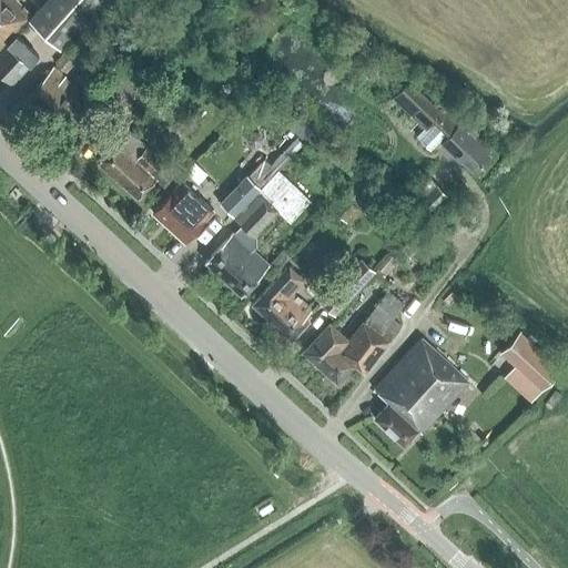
[(0,0),(0,42),(28,14),(12,0),(0,0)]
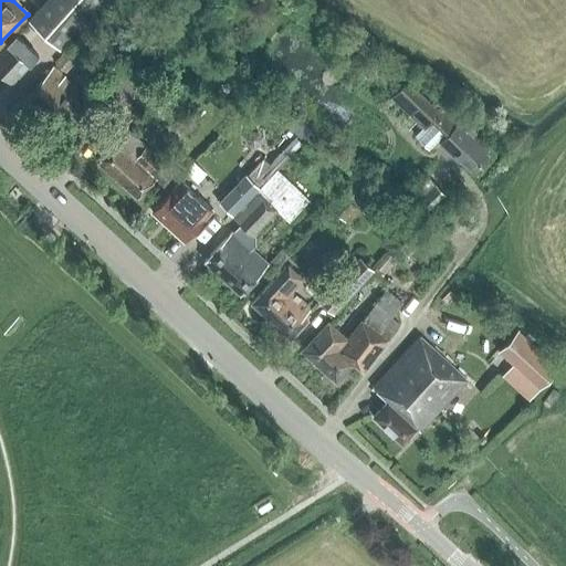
[(43,0),(27,19),(59,49),(102,0),(43,0)]
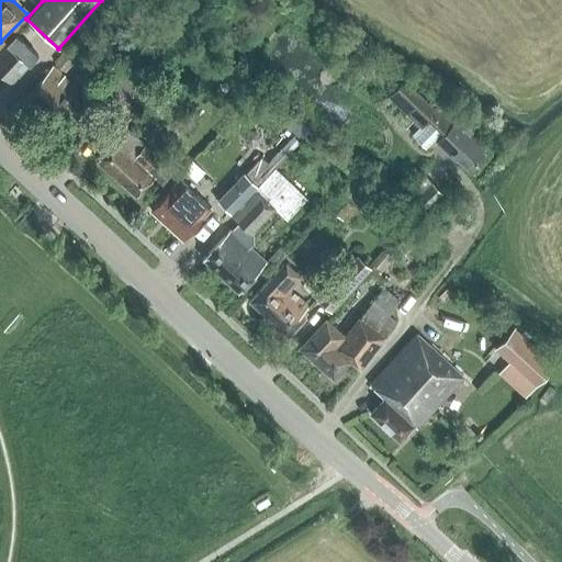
[(15,33),(12,35),(0,47),(0,75),(8,83),(37,54),(15,33)]
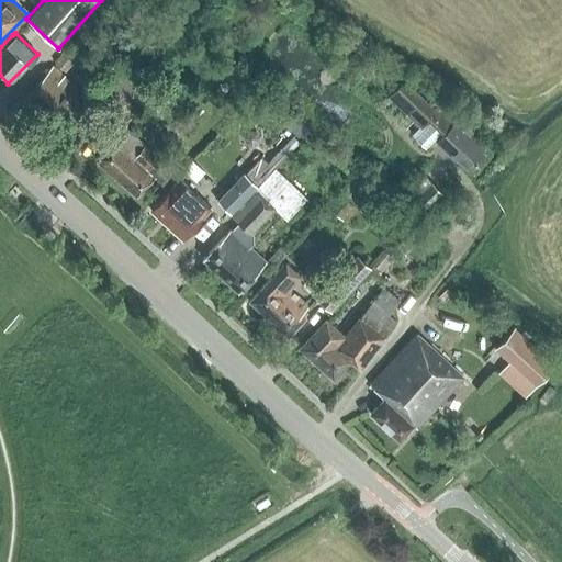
[(77,109),(85,99),(51,67),(25,94),(55,123),(72,104),(77,109)]
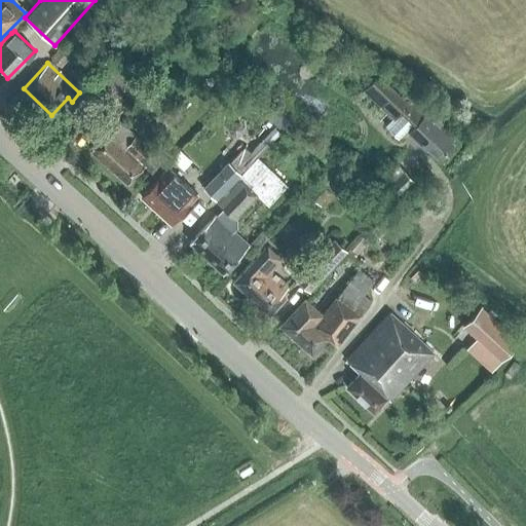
[(427,112),(424,114),(409,99),(406,102),(378,73),(361,89),(390,119),(383,125),(400,142),(408,134),(417,143),(423,143),(438,157),(451,144),(448,141),(451,138),(439,126),(440,124),(427,112)]
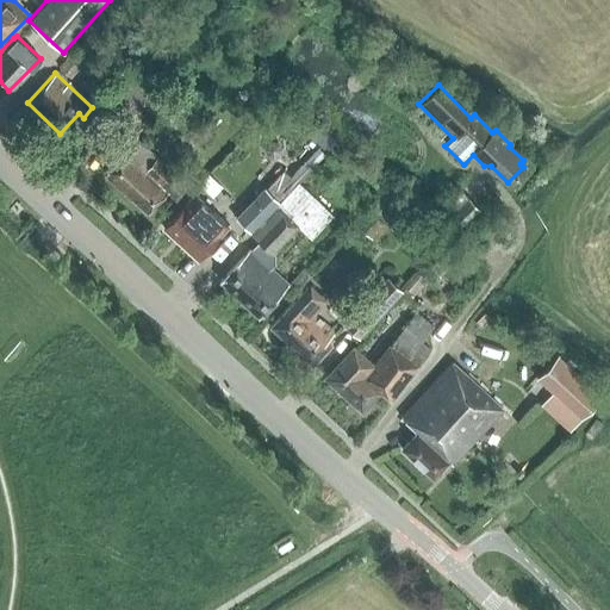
[(174,199),(186,186),(131,136),(118,150),(123,155),(104,175),(145,213),(166,191),(174,199)]
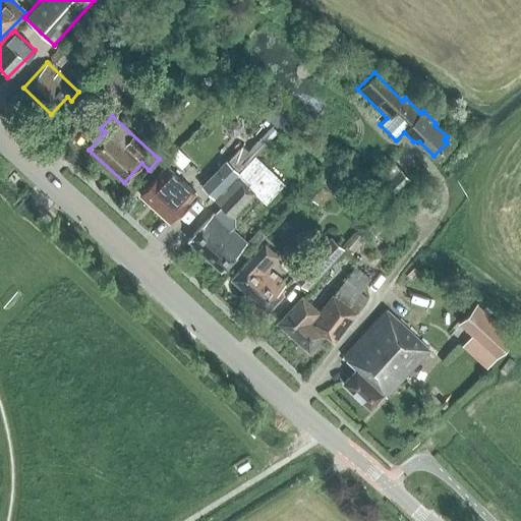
[(225,159),(200,186),(214,198),(247,162),(236,152),(227,161),(225,159)]
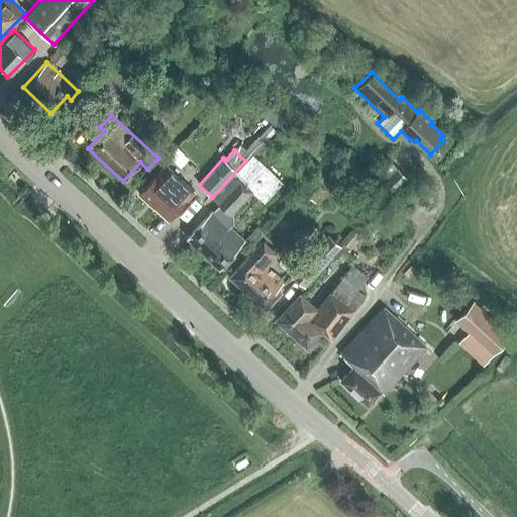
[(242,241),(228,228),(232,223),(231,215),(252,192),(264,202),(282,183),(251,154),(245,161),(212,197),(220,205),(215,210),(210,211),(185,238),(217,269),(242,241)]
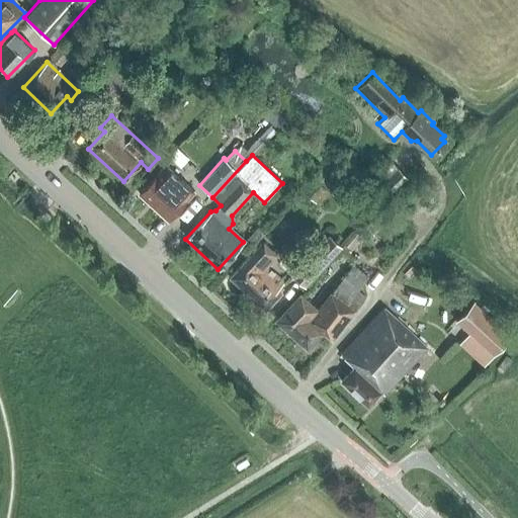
[(166,221),(191,192),(163,166),(137,194),(166,221)]
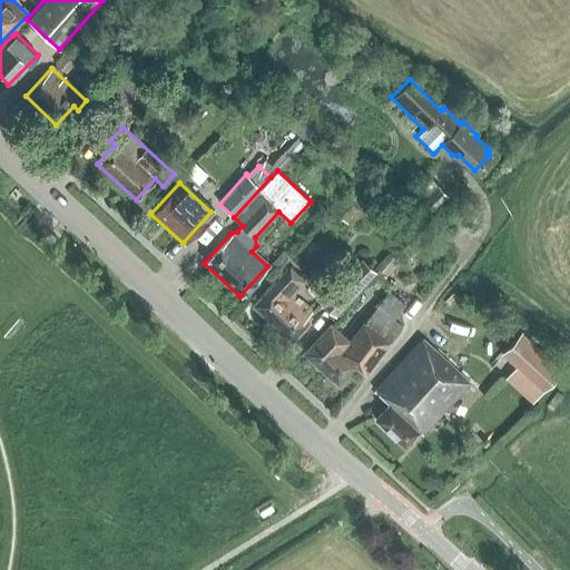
[(431,212),(448,197),(435,184),(420,198),(431,212)]
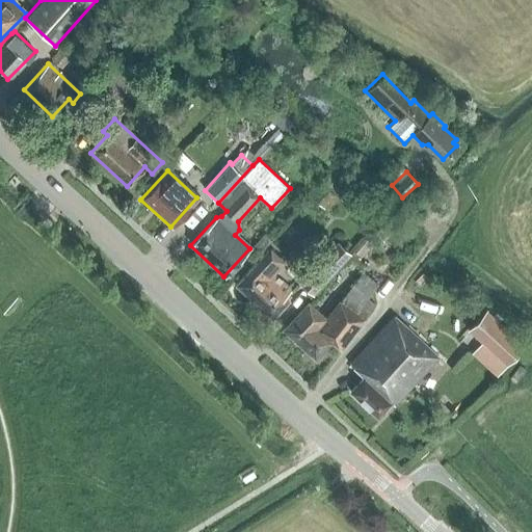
[(309,194),(322,179),(317,174),(315,176),(313,174),(303,182),(302,189),(309,194)]
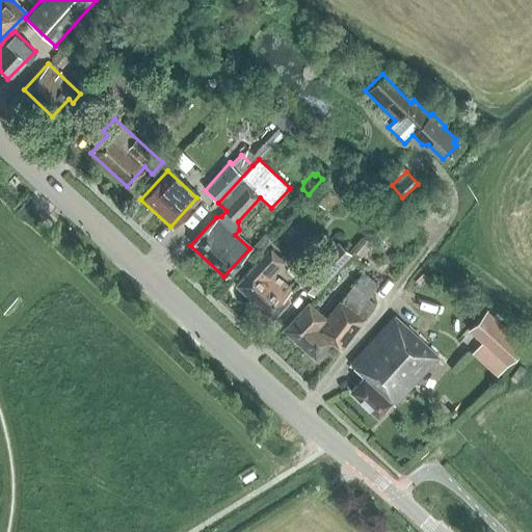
[(365,196),(356,207),(370,217),(378,207),(365,196)]
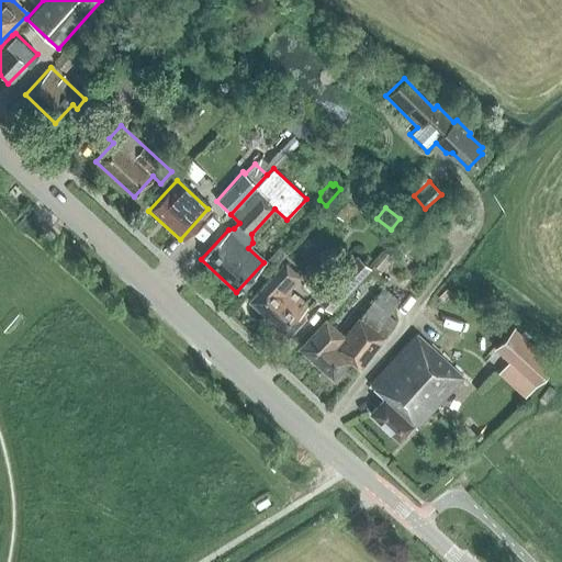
[(315,299),(330,313),(370,269),(356,255),(315,299)]
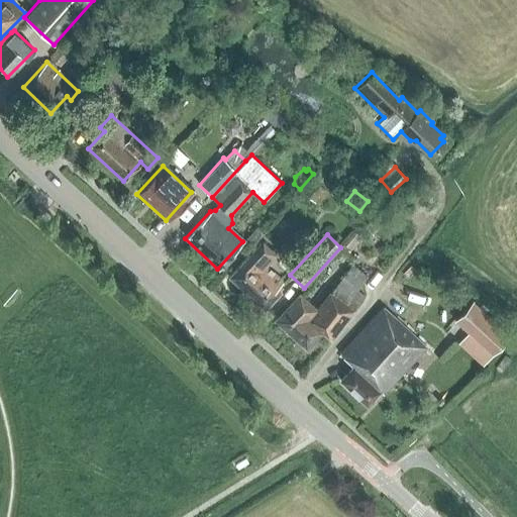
[(281,281),(265,267),(276,254),(261,240),(226,277),(263,310),(278,293),(274,289),(281,281)]
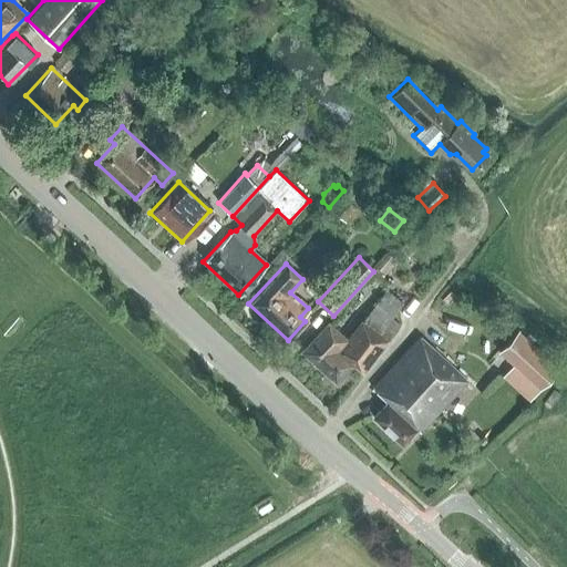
[(349,333),(344,339),(327,322),(300,350),(333,382),(351,362),(360,370),(395,323),(391,319),(409,296),(391,281),(349,333)]
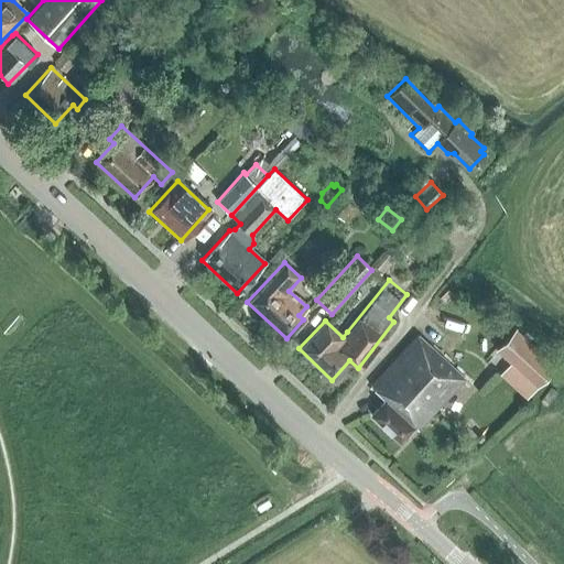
[(518,331),(501,350),(539,384),(556,364),(518,331)]
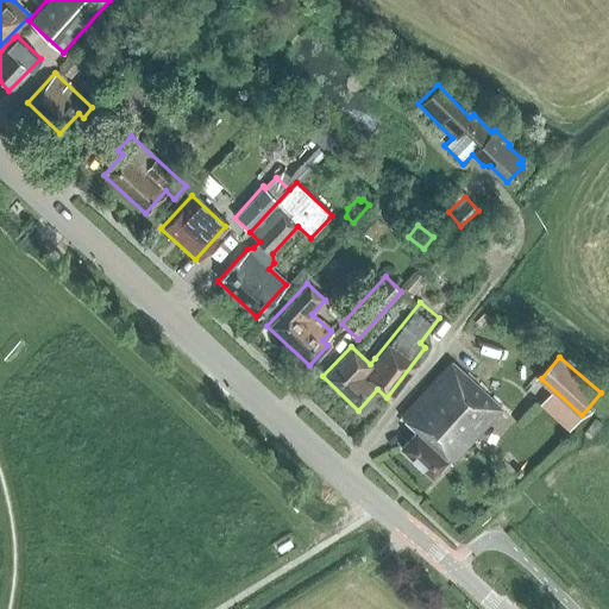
[(449,463),(500,409),(450,363),(400,416),(414,429),(399,446),(429,477),(446,460),(449,463)]
